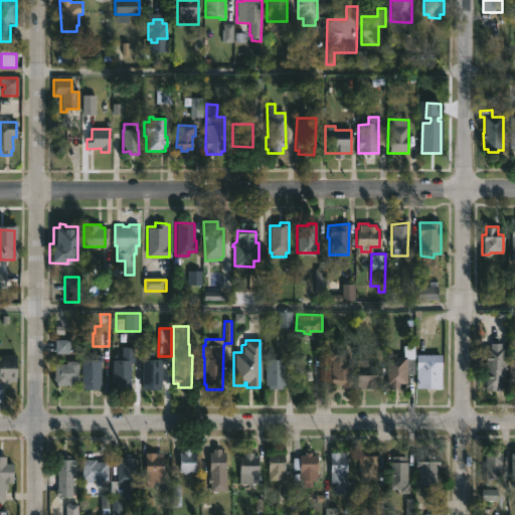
[(352,346),(352,359),(354,359),(353,387),(342,387),(342,384),(331,384),(331,364),(328,364),(329,349),(346,349),(346,346),(352,346)]
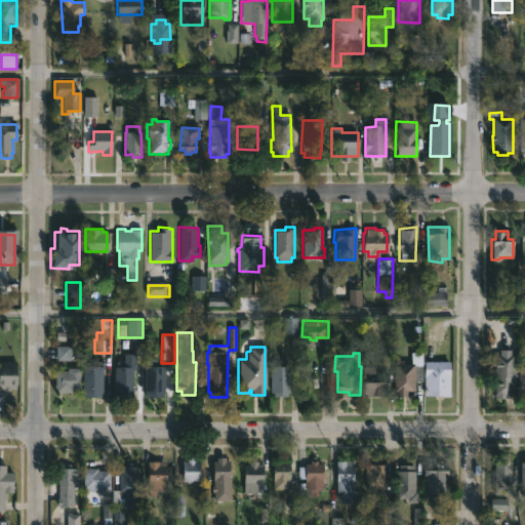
[(506,395),(494,395),(495,353),(515,353),(515,387),(514,387),(514,395),(506,395)]
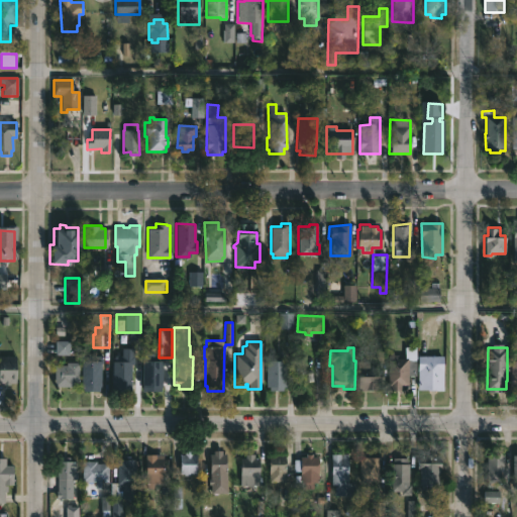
[(125,350),(125,355),(134,355),(134,368),(131,368),(131,391),(112,390),(111,375),(114,355),(122,355),(122,350),(125,350)]
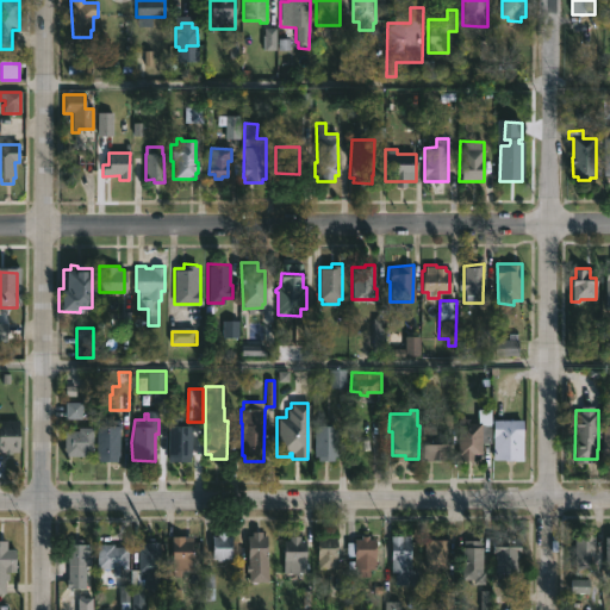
[(119,415),(119,419),(122,419),(122,428),(119,428),(119,455),(116,455),(116,461),(100,461),(100,459),(98,459),(98,455),(95,455),(95,453),(93,453),(94,444),(95,444),(95,424),(101,424),(101,419),(112,419),(112,415),(119,415)]
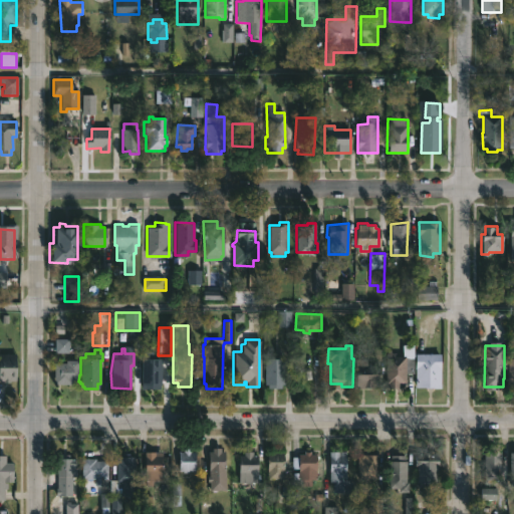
[(152,353),(152,358),(161,358),(161,383),(159,383),(159,389),(142,389),(143,350),(152,350),(152,353)]
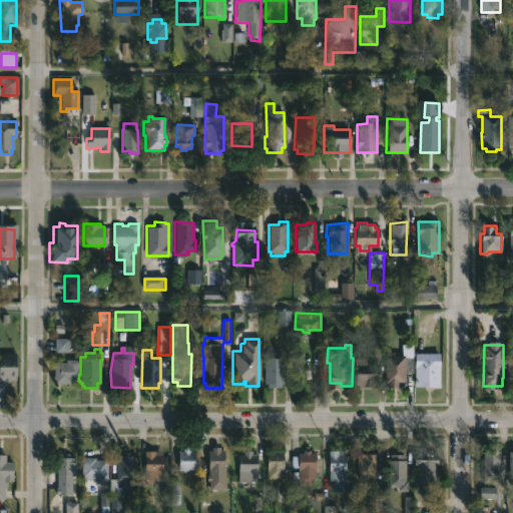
[(390,350),(390,352),(394,352),(394,355),(413,357),(412,373),(405,373),(404,382),(398,382),(398,387),(386,387),(386,382),(384,382),(385,352),(387,352),(387,350),(390,350)]
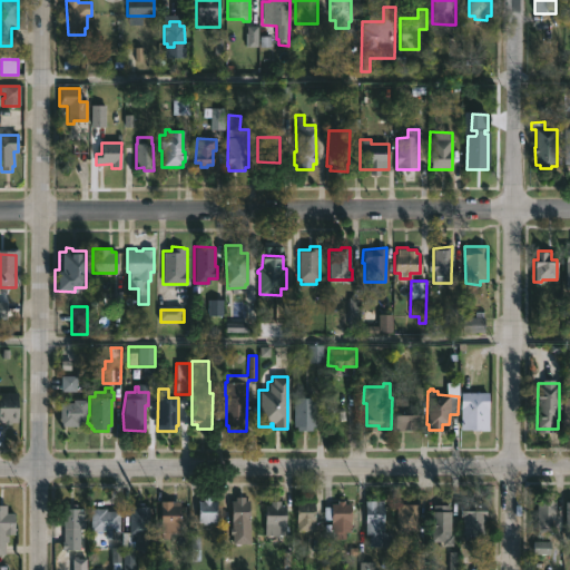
[(0,392),(18,392),(17,422),(3,423),(0,422),(0,392)]
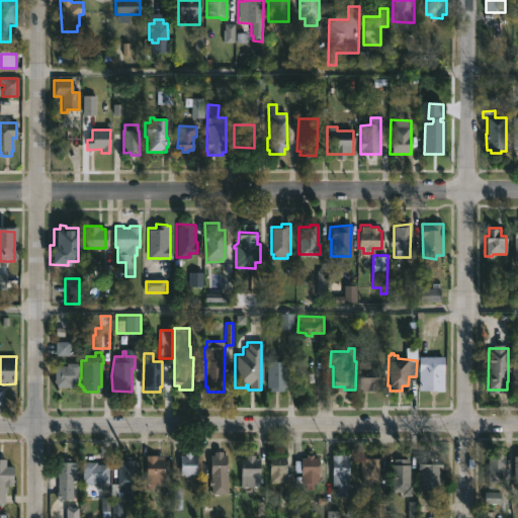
[(432,390),(418,389),(418,356),(444,356),(443,390),(432,390)]
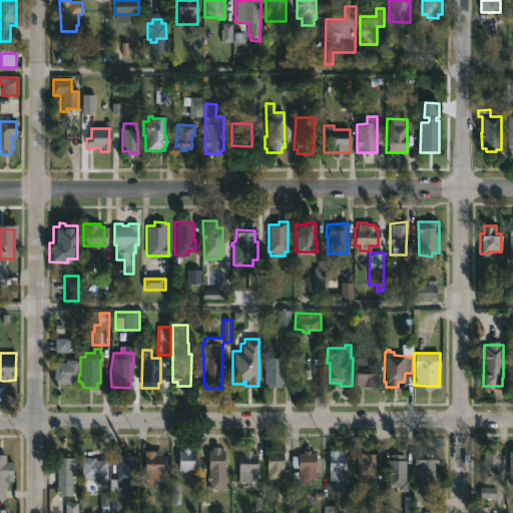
[(282,383),(282,387),(268,387),(268,383),(264,383),(265,357),(284,358),(284,383),(282,383)]
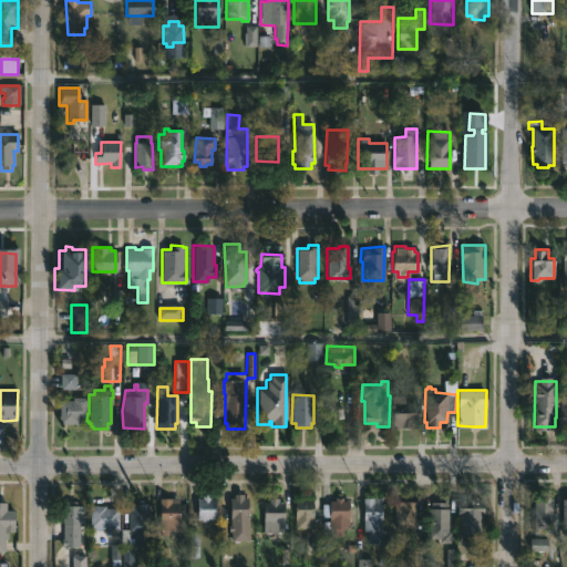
[(404,395),(404,402),(419,402),(419,428),(391,428),(391,395),(404,395)]
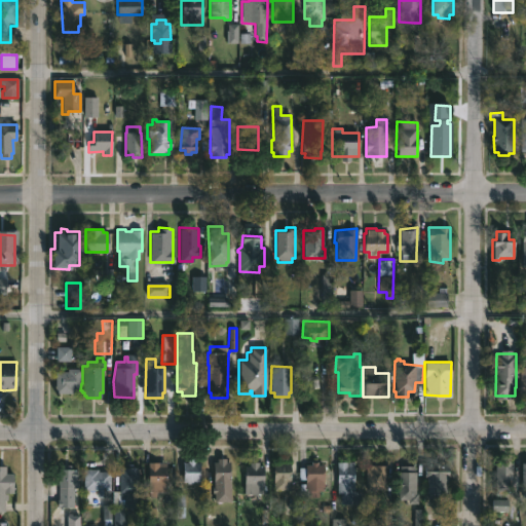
[(59,392),(55,392),(55,371),(68,371),(68,368),(80,368),(80,389),(73,389),(73,392),(59,392)]
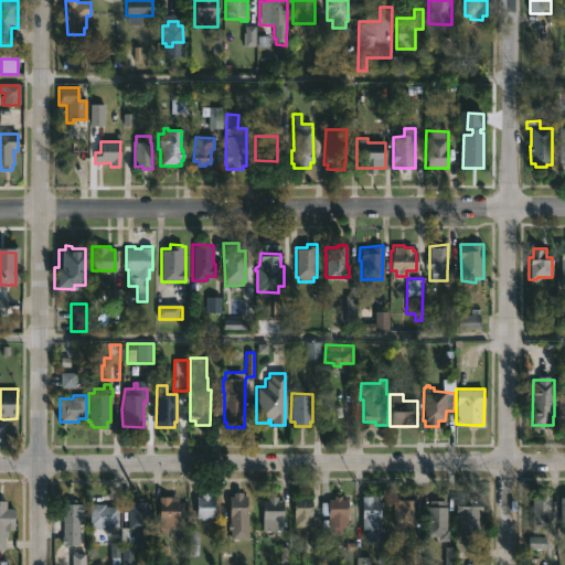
[(208,494),(214,496),(214,518),(201,519),(201,516),(196,516),(196,496),(208,494)]
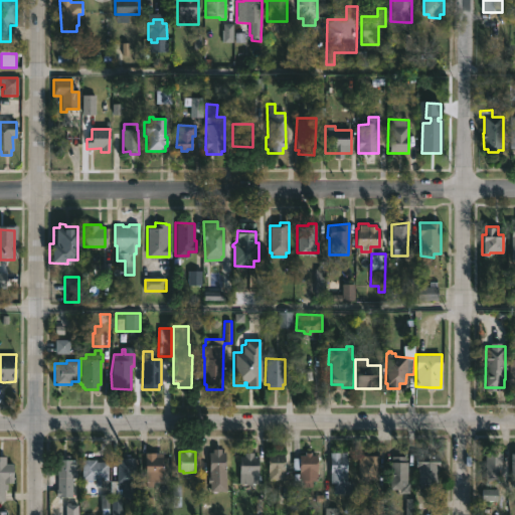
[(219,451),(219,452),(225,452),(225,484),(210,484),(209,453),(219,451)]
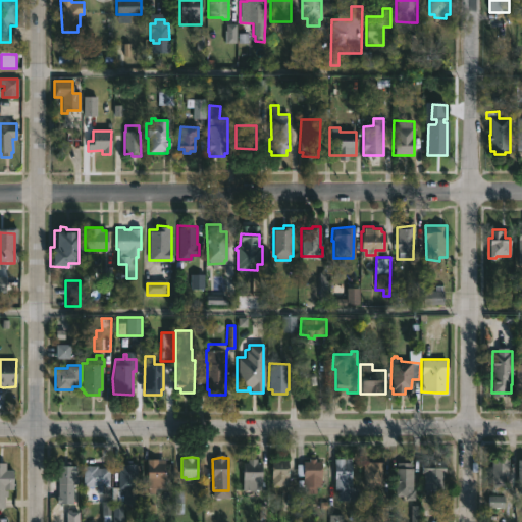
[(507,488),(490,487),(490,457),(508,458),(507,488)]
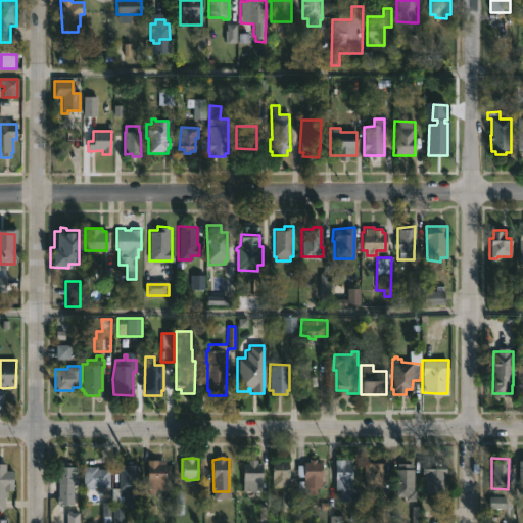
[(155,493),(148,493),(148,459),(164,459),(165,488),(155,488),(155,493)]
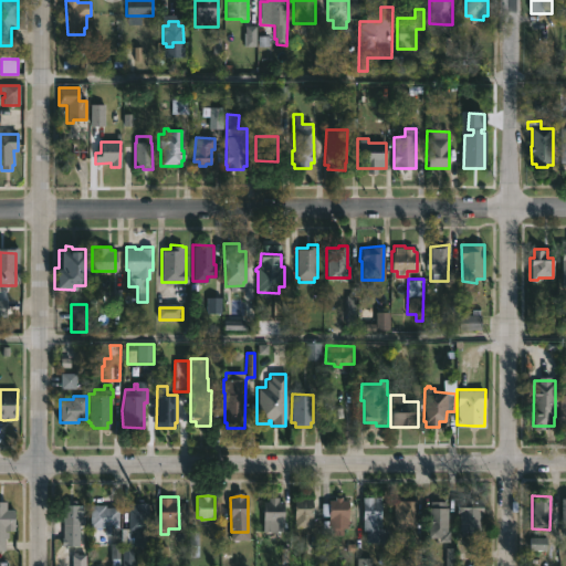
[(279,496),(279,501),(283,501),(283,532),(263,532),(263,501),(269,501),(269,496),(279,496)]
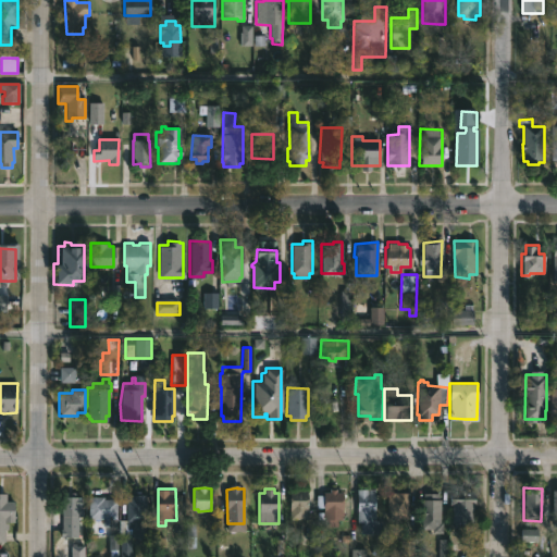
[(307,519),(289,519),(289,489),(308,489),(307,519)]
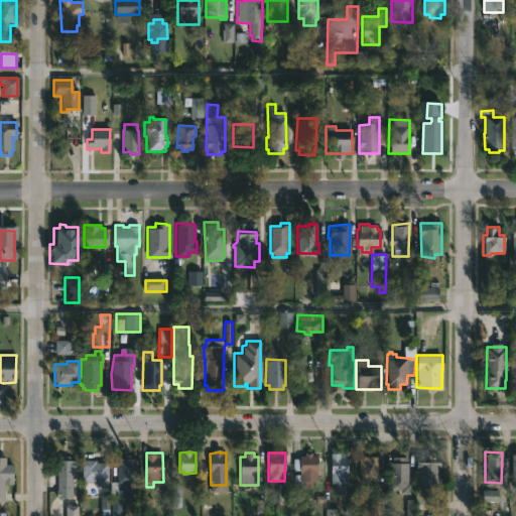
[(311,453),(311,456),(318,456),(318,481),(298,481),(299,471),(293,471),(293,460),(299,460),(299,456),(305,456),(305,453),(311,453)]
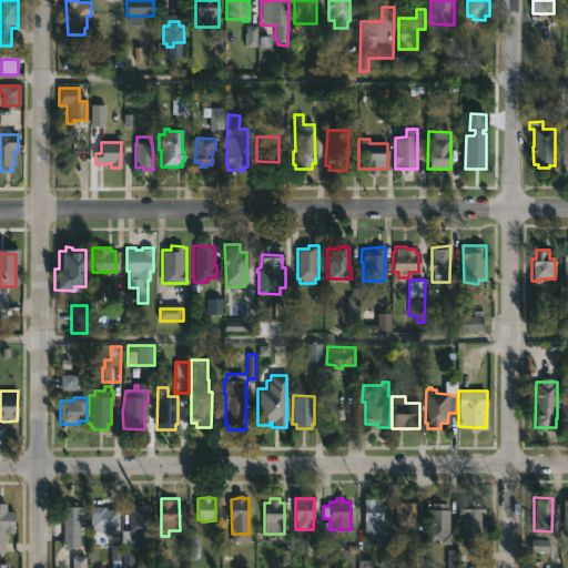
[(383,498),(383,528),(389,528),(389,544),(367,544),(368,533),(364,533),(364,498),(383,498)]
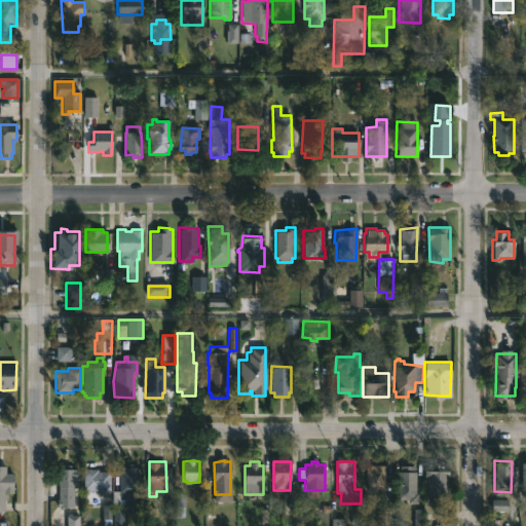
[(443,461),(443,464),(449,464),(449,493),(445,493),(445,500),(438,500),(438,497),(426,497),(425,464),(436,464),(436,461),(443,461)]
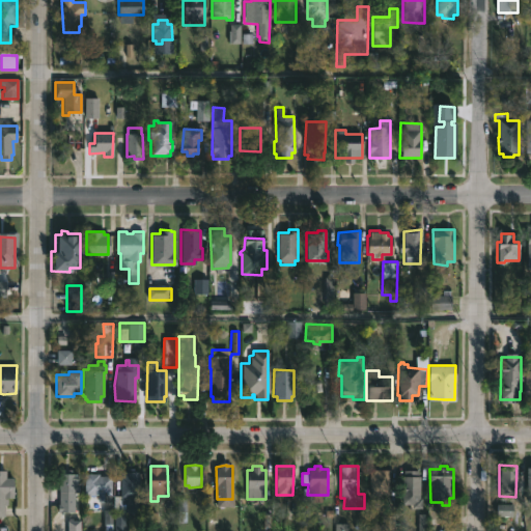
[(135,468),(135,471),(139,471),(138,504),(137,504),(137,511),(124,511),(124,525),(128,525),(128,530),(114,530),(114,508),(123,508),(123,504),(121,504),(121,497),(120,497),(120,472),(126,472),(126,468),(135,468)]
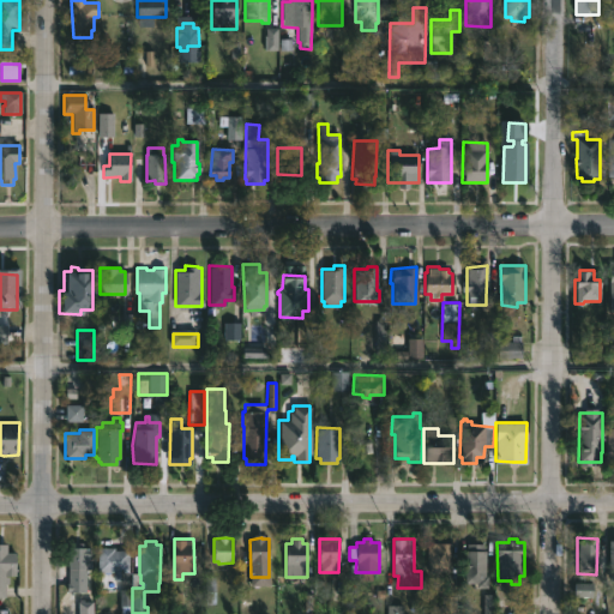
[(85,542),(84,547),(89,547),(88,557),(91,557),(90,591),(66,591),(70,542),(85,542)]
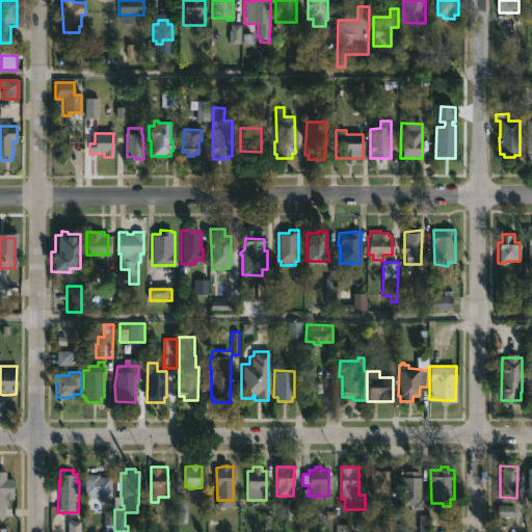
[(390,470),(390,495),(371,496),(371,495),(369,495),(370,472),(371,472),(371,470),(390,470)]
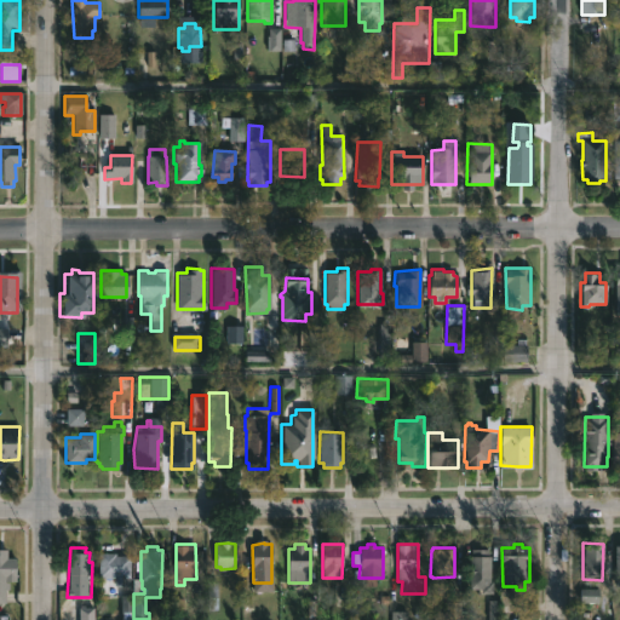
[(488,549),(488,555),(491,555),(491,585),(469,585),(469,575),(466,575),(466,563),(470,563),(471,549),(488,549)]
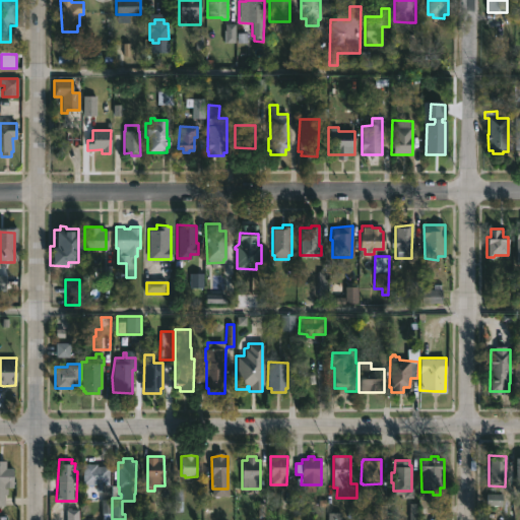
[(96,463),(96,465),(109,466),(109,492),(100,492),(100,484),(82,484),(82,463),(96,463)]
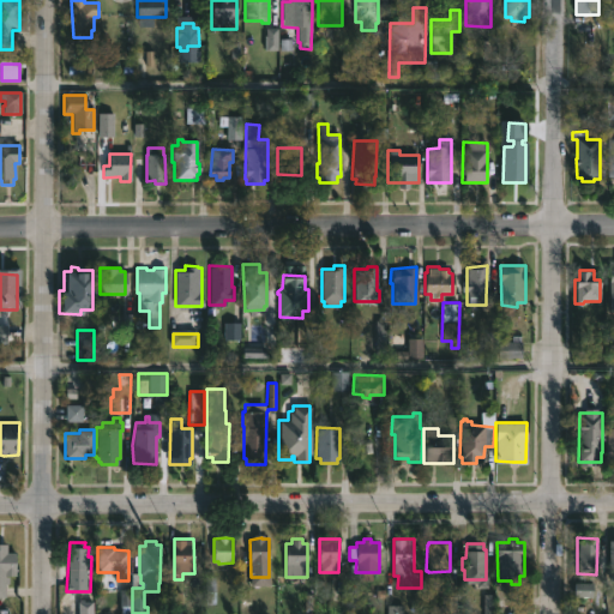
[(0,549),(6,549),(6,553),(14,552),(14,573),(18,573),(18,585),(4,587),(4,595),(0,595),(0,549)]
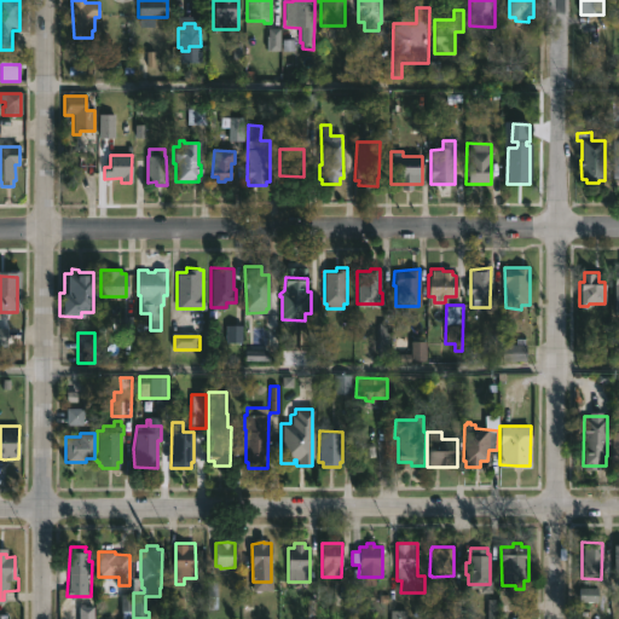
[(599,603),(599,591),(580,591),(580,603),(599,603)]
